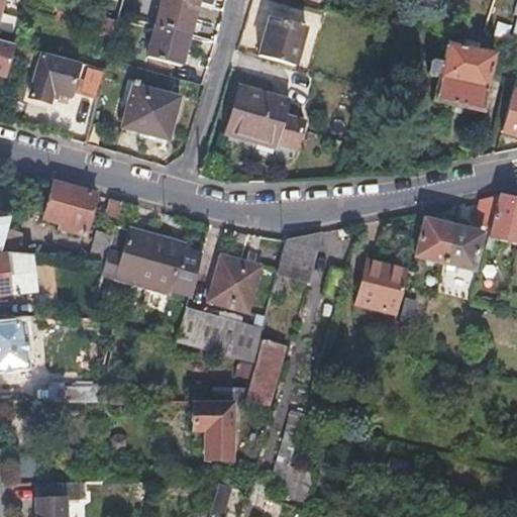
[(107,18),(117,21),(123,0),(104,0),(100,16),(107,18)]
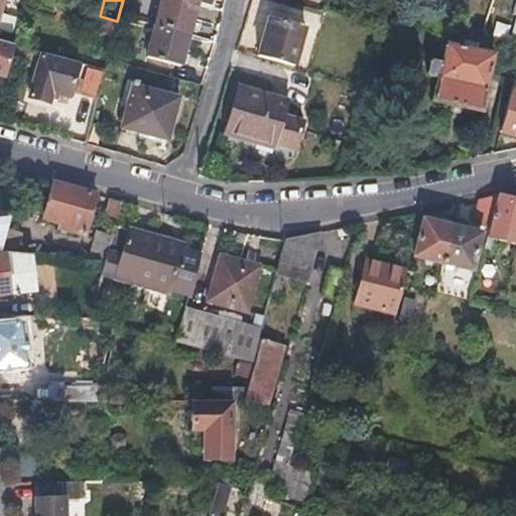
[(187,0),(163,0),(156,25),(189,34),(198,3),(187,0)]
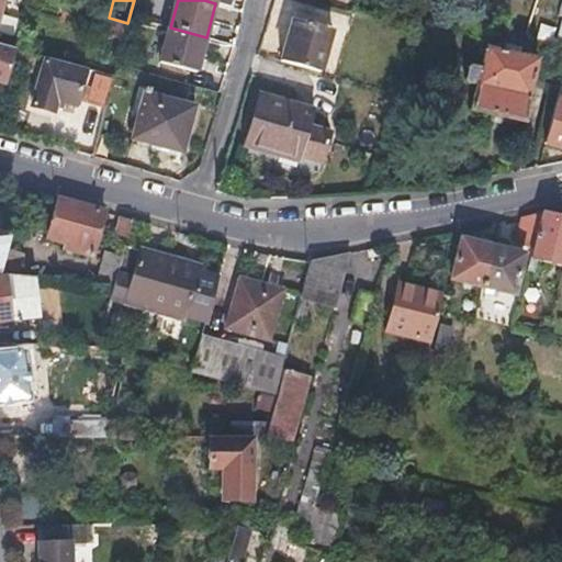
[(2,13),(0,21),(0,31),(17,35),(21,18),(2,13)]
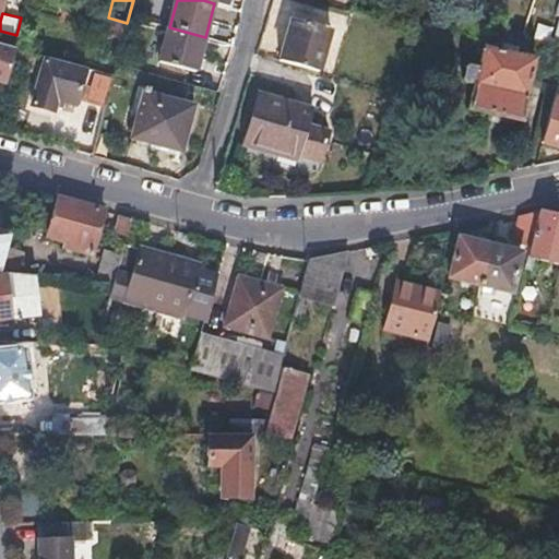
[(289,19),(277,61),(318,72),(330,30),(289,19)]
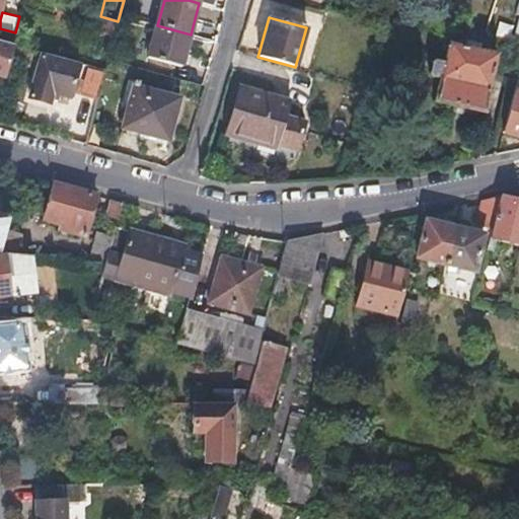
[(115,36),(118,21),(107,18),(102,33),(115,36)]
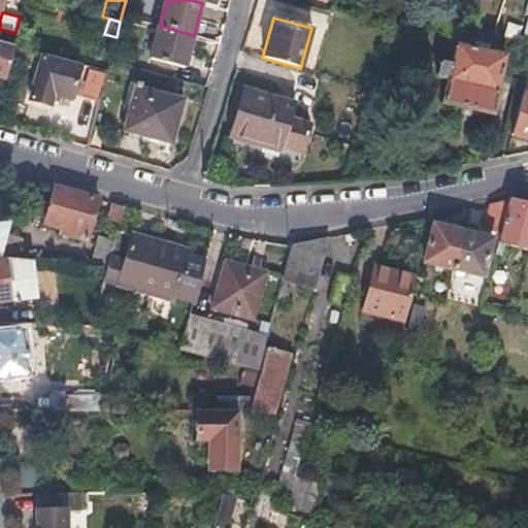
[(194,35),(160,26),(151,58),(185,67),(194,35)]
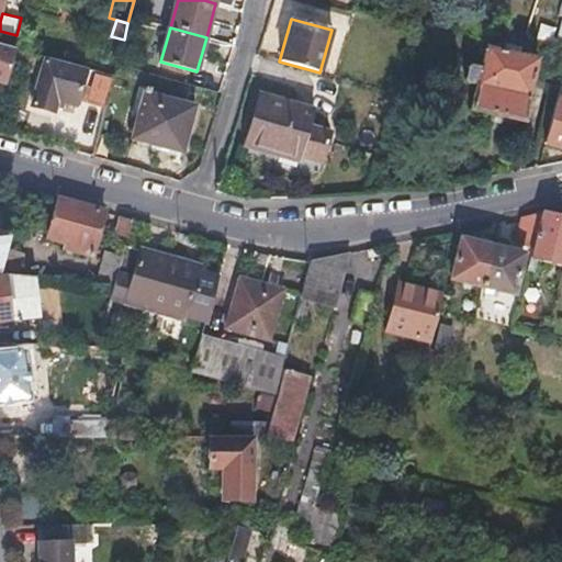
[(17,51),(0,45),(0,82),(6,85),(17,51)]
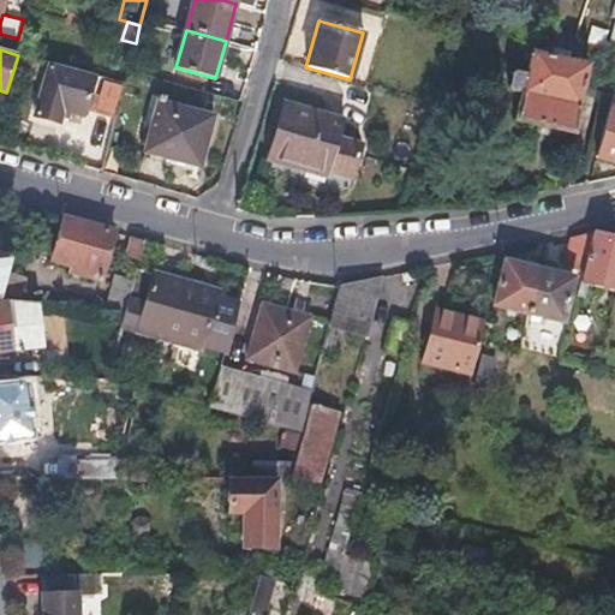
[(573,133),(589,65),(532,53),(526,77),(512,73),(508,93),(523,96),(517,120),(573,133)]
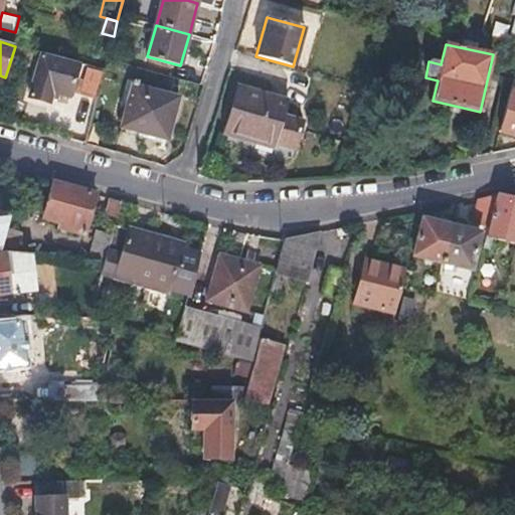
[(79,63),(42,53),(31,98),(50,104),(53,93),(70,97),(79,63)]
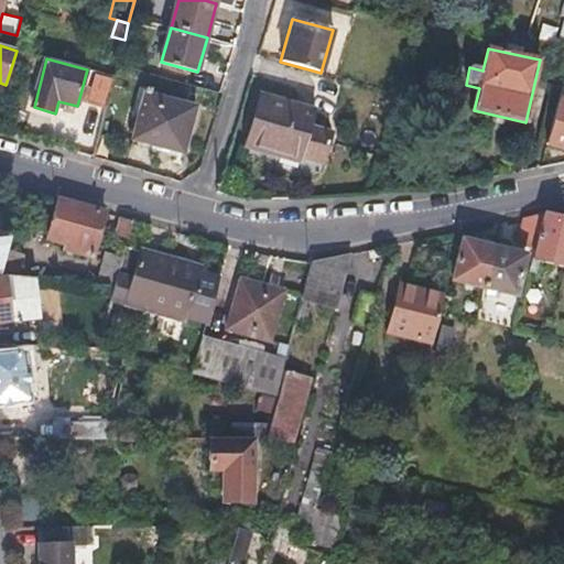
[(563,87),(548,143),(563,148),(563,87)]
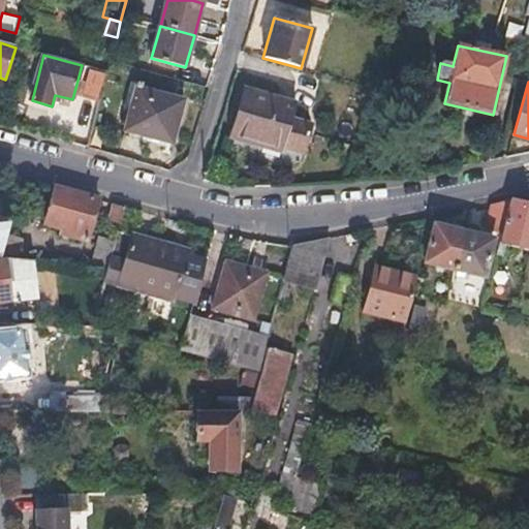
[(129,115),(136,88),(130,87),(123,113),(129,115)]
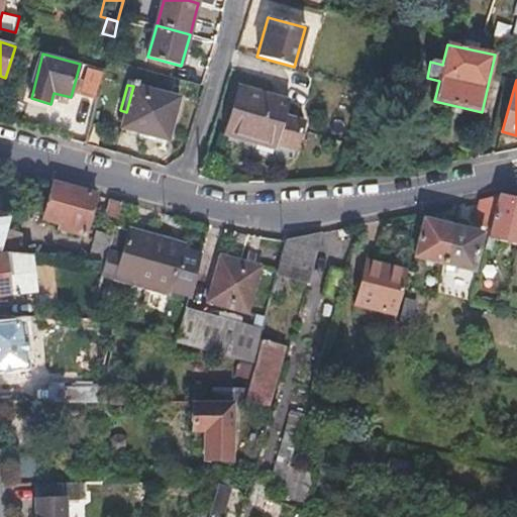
[(179,99),(133,86),(126,112),(122,128),(169,140),(179,99)]
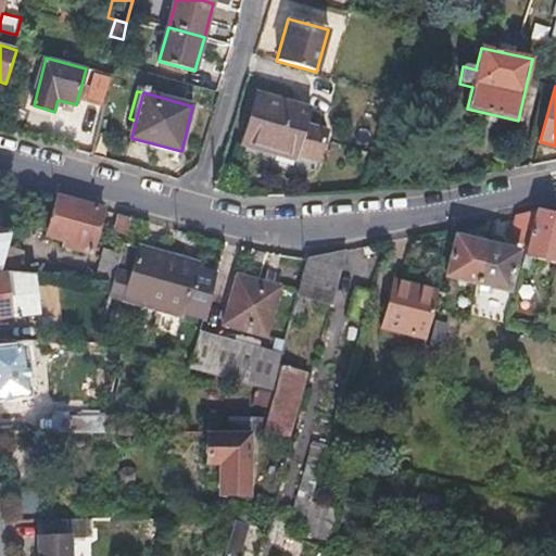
[(258,92),(244,141),(299,156),(300,152),(308,122),(313,106),(258,92)]
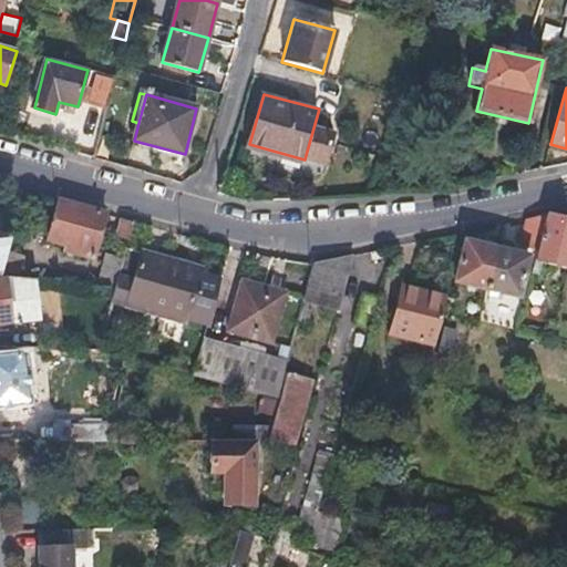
[(315,124),(306,155),(323,160),(333,130),(315,124)]
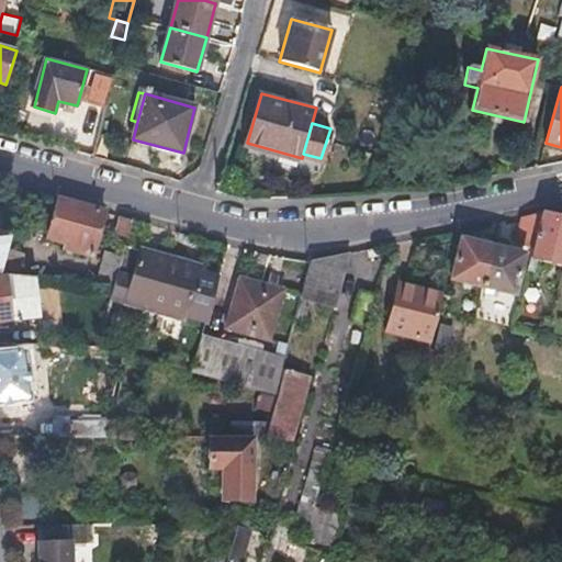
[(19,203),(22,188),(6,183),(2,199),(19,203)]
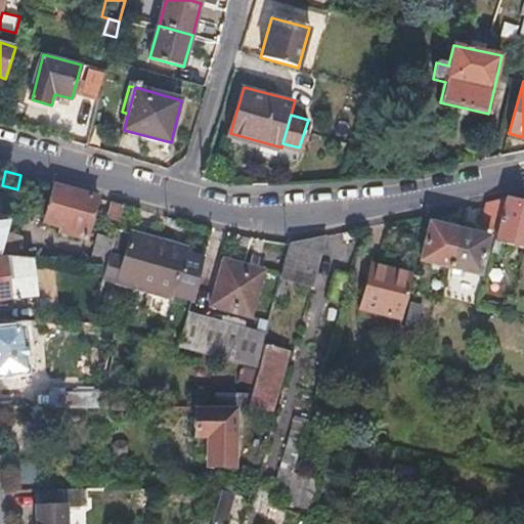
[(86,239),(97,199),(54,186),(44,224),(72,232),(72,235),(86,239)]
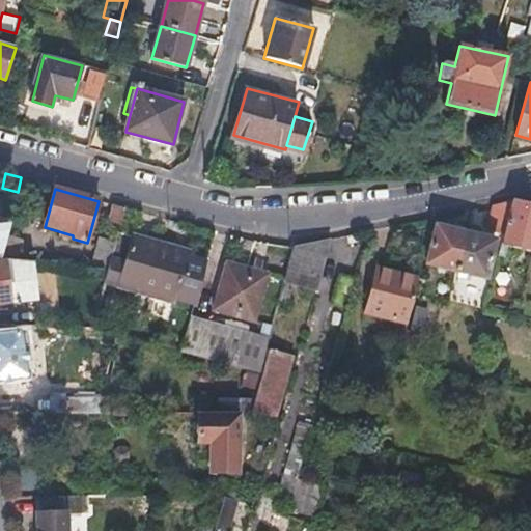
[(505,228),(511,200),(496,203),(491,229),(505,228)]
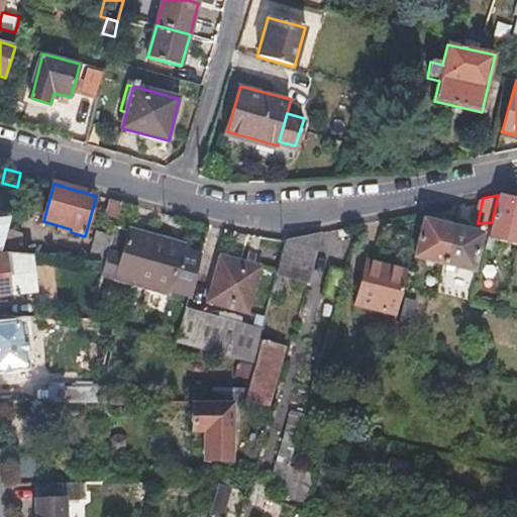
[(516,199),(498,195),(492,222),(489,235),(516,241),(516,199)]
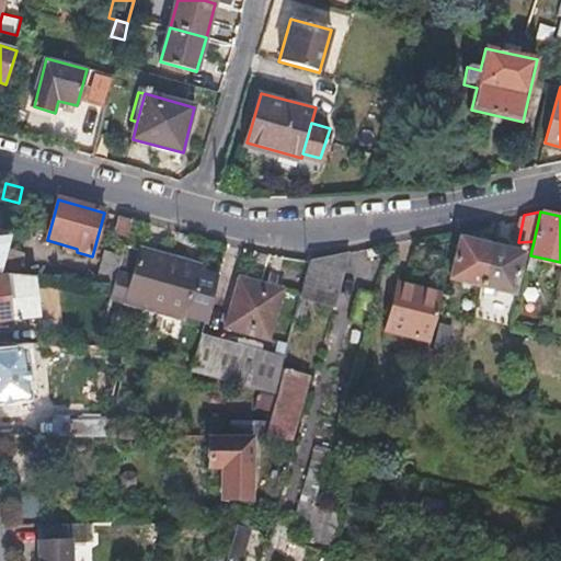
[(127,236),(133,220),(122,217),(117,232),(127,236)]
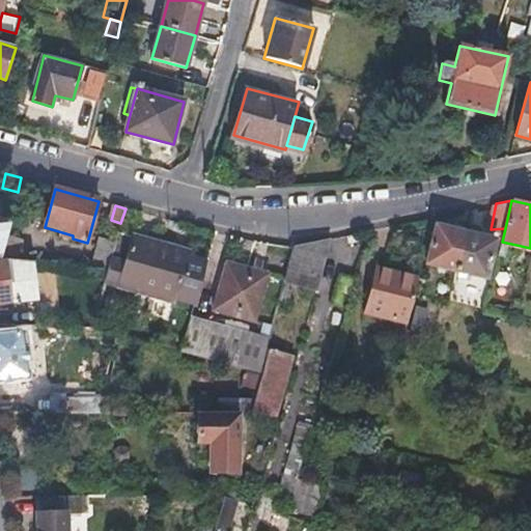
[(0,257),(6,235),(10,218),(0,219),(0,257)]
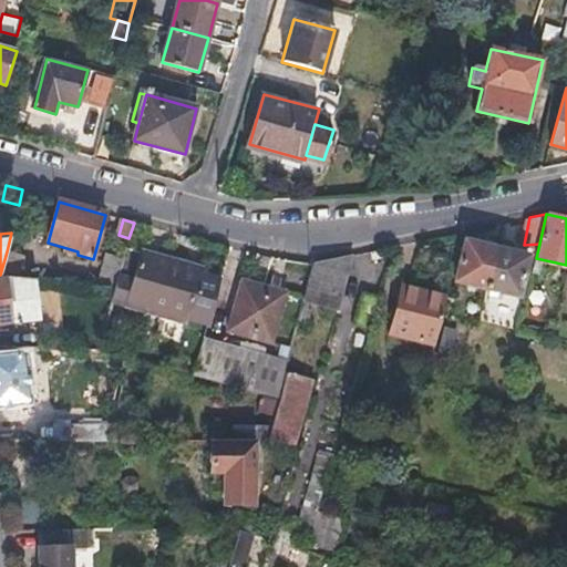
[(486,289),(497,249),(465,240),(455,281),(486,289)]
